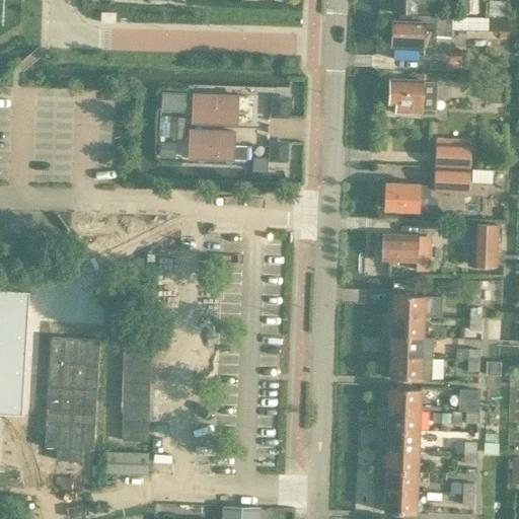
[(392,0),(392,12),(426,13),(433,13),(433,0),(392,0)]
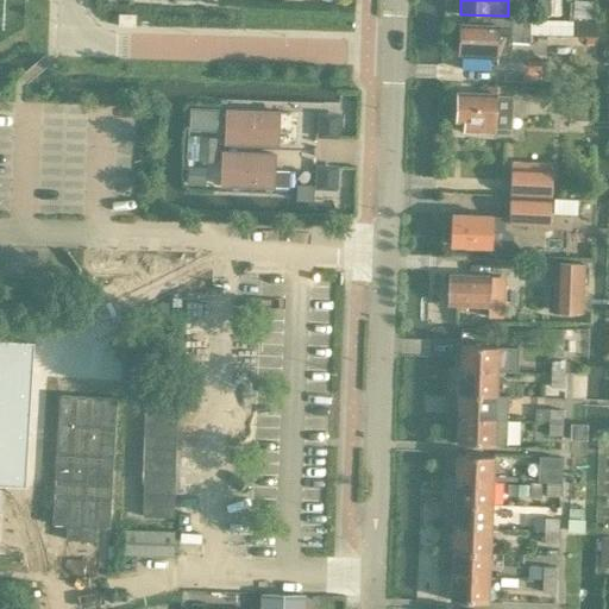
[(119,14),(118,26),(135,26),(136,14),(127,14),(119,14)]
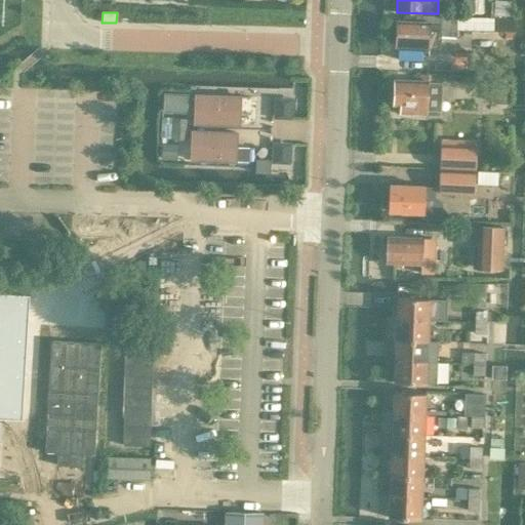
[(456,16),(456,29),(515,31),(515,19),(515,18),(456,16)]
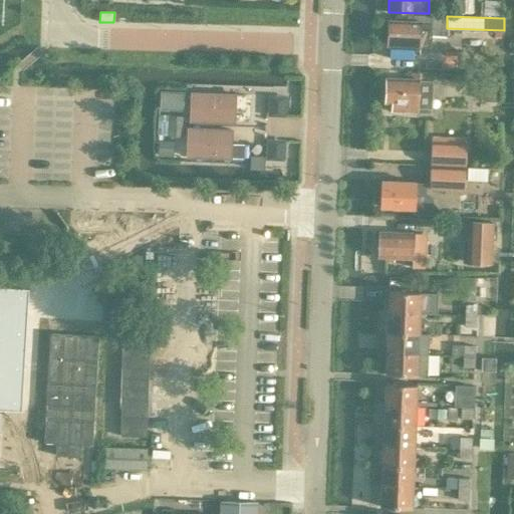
[(388,44),(420,46),(420,50),(442,50),(442,24),(396,21),(388,20),(388,44)]
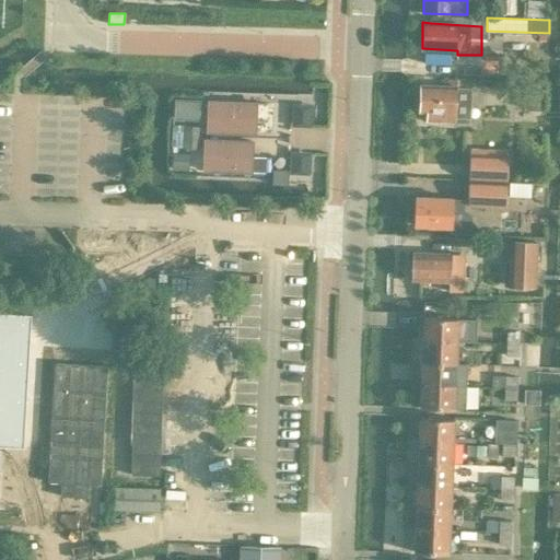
[(420,85),(419,112),(428,112),(427,123),(455,124),(469,124),(470,89),(456,88),(456,86),(420,85)]
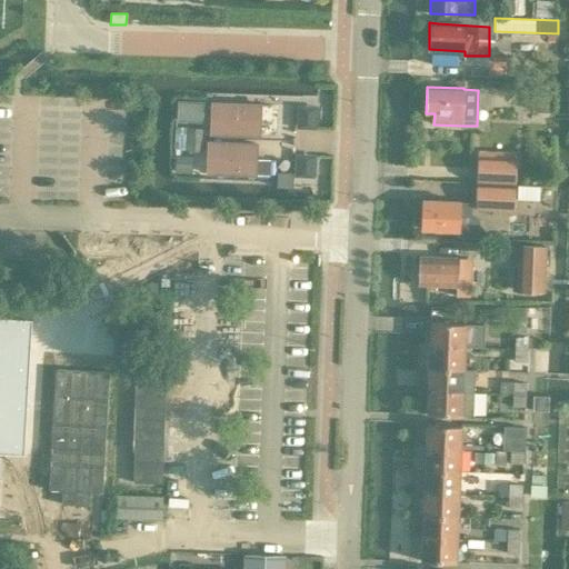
[(177,101),(177,121),(202,122),(203,102),(177,101)]
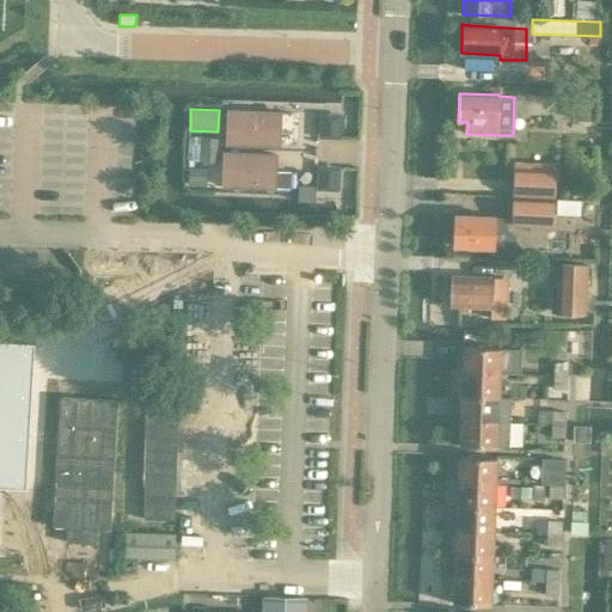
[(227,144),(280,146),(281,112),(228,110),(227,144)]
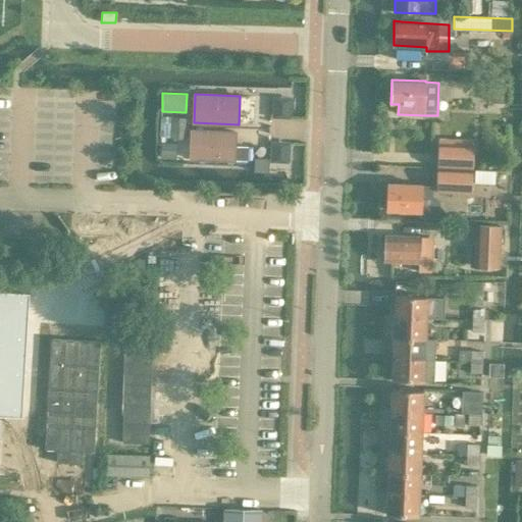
[(160,117),(159,138),(161,138),(171,138),(171,139),(184,140),(184,135),(185,118),(172,117),(161,117),(160,117)]
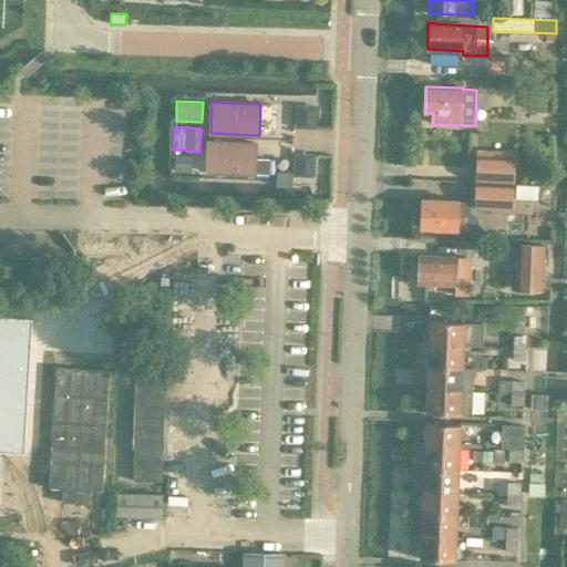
[(207,141),(206,172),(255,174),(255,173),(269,174),(269,160),(256,160),(256,144),(256,143),(207,141)]
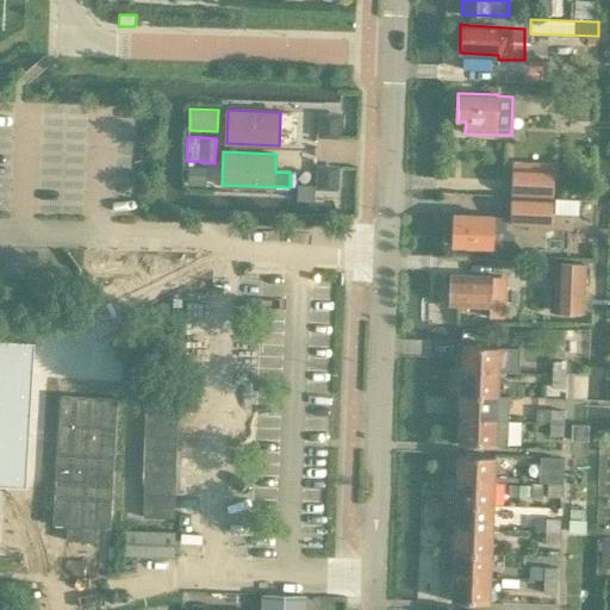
[(553,194),(554,170),(511,169),(510,193),(553,194)]
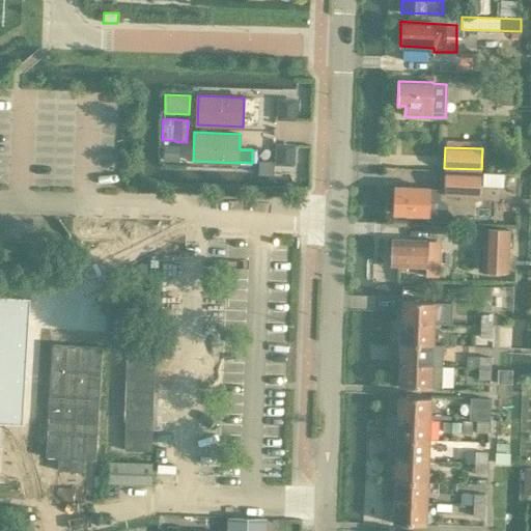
[(444,170),(444,196),(480,198),(481,171),(444,170)]
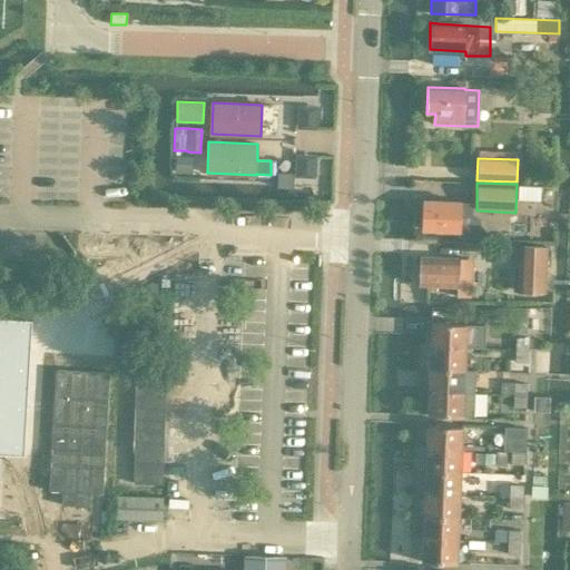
[(461,202),(423,199),(422,229),(460,231),(461,214),(471,215),(472,203),(461,203),(461,202)]
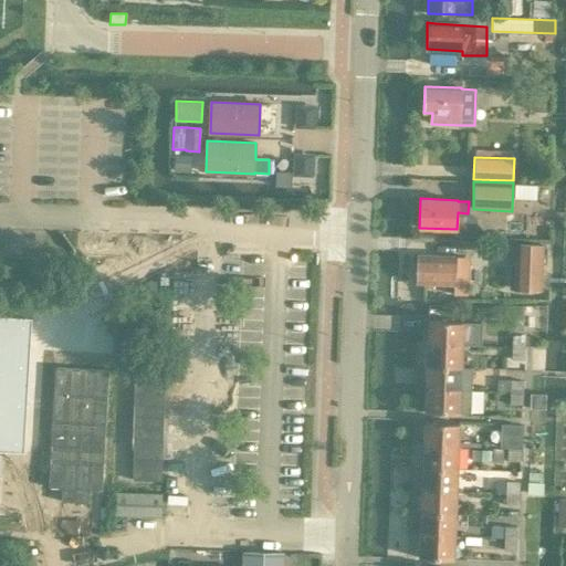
[(516,242),(515,276),(514,290),(542,292),(543,278),(544,243),(516,242)]
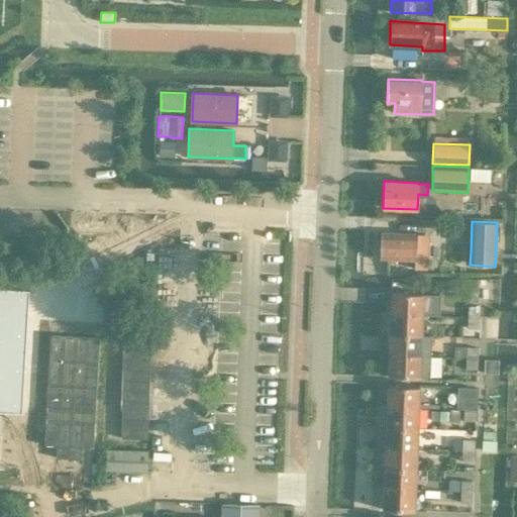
[(383,232),(382,259),(409,260),(414,260),(416,260),(417,233),(383,232)]
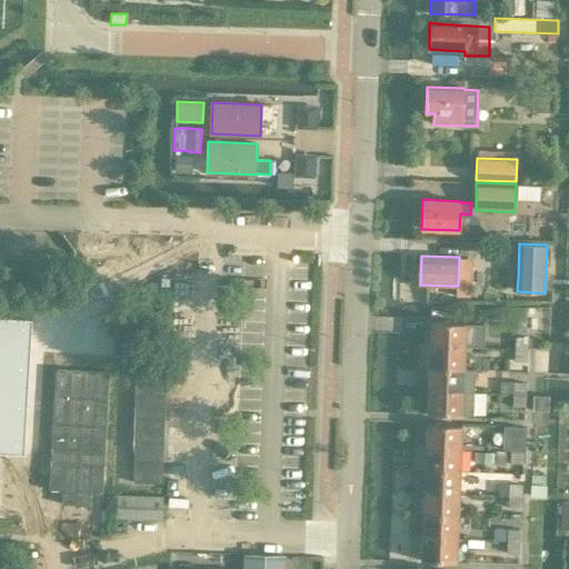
[(102,303),(101,321),(116,321),(116,305),(102,303)]
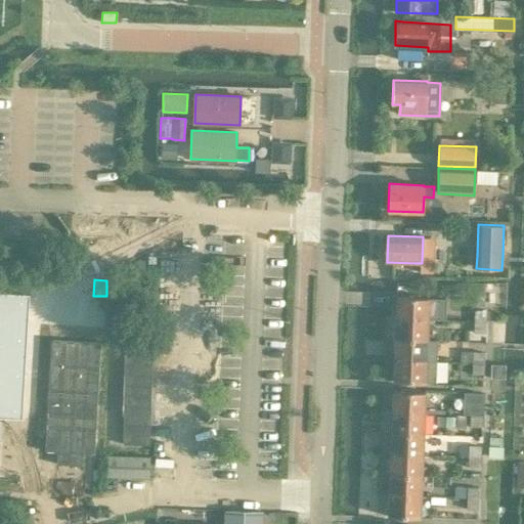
[(0,418),(20,420),(29,297),(0,294),(0,418)]
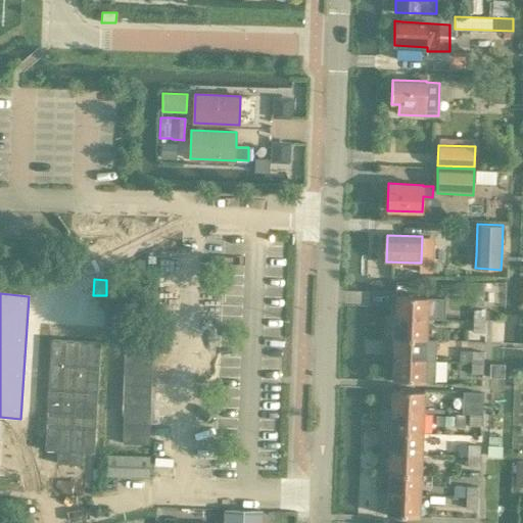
[(396,297),(395,319),(428,320),(444,320),(444,298),(396,297)]
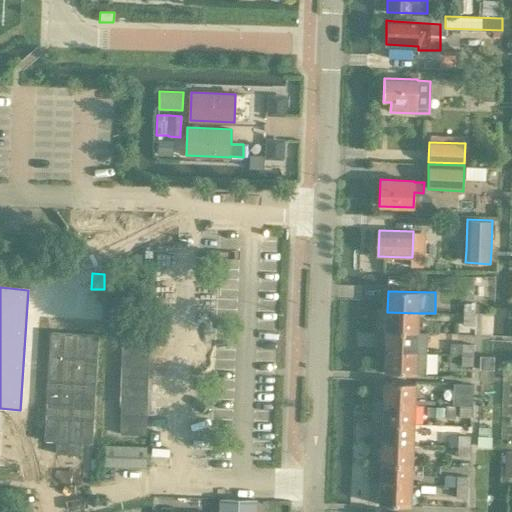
[(464,303),(463,314),(476,314),(476,303),(464,303)]
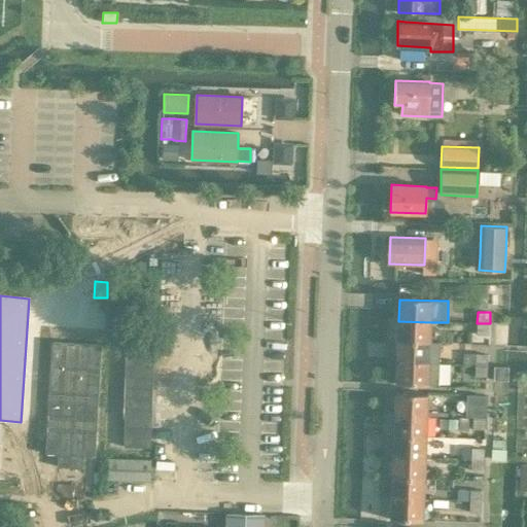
[(398,321),(398,341),(430,342),(431,322),(398,321)]
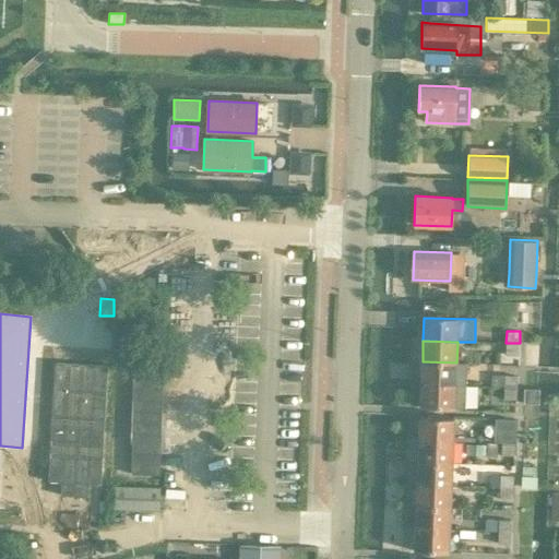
[(519,355),(520,343),(506,343),(506,355),(519,355)]
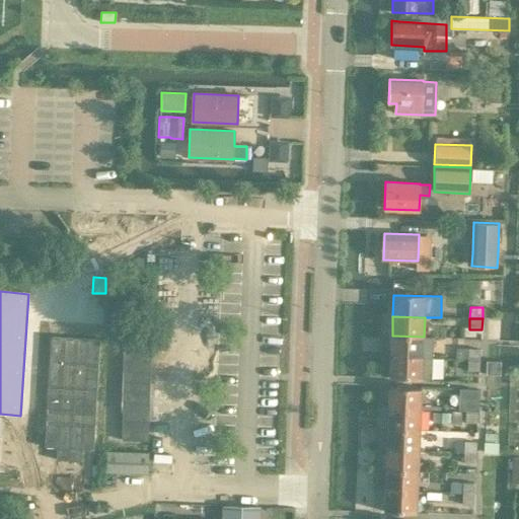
[(392,336),(391,356),(433,357),(434,337),(424,337),(392,336)]
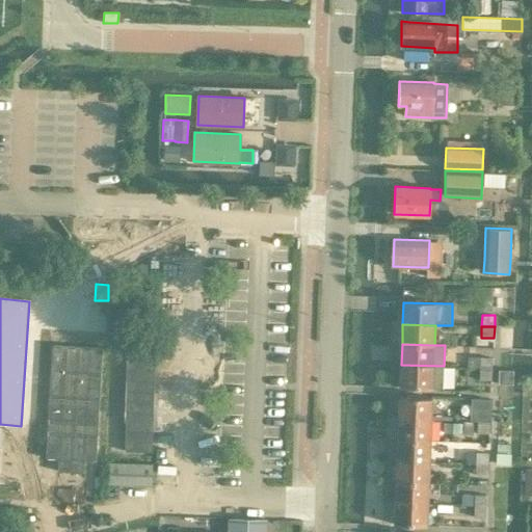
[(83,459),(94,459),(102,350),(52,346),(43,457),(58,458),(57,470),(82,472),(83,459)]
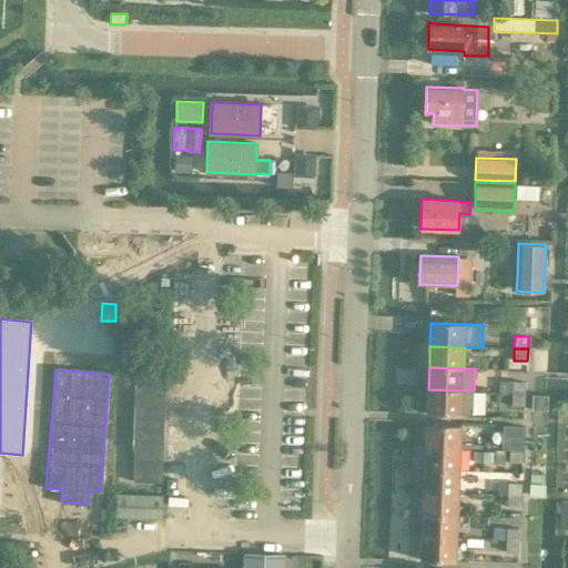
[(135,373),(133,482),(160,483),(160,479),(162,454),(164,374),(135,373)]
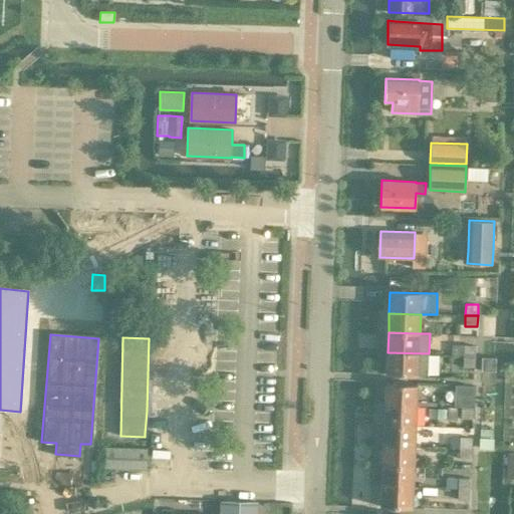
[(452,345),(452,355),(463,356),(463,345),(452,345)]
